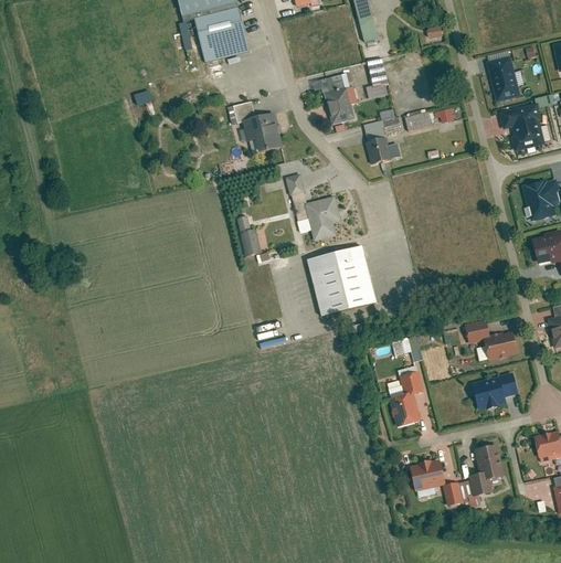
[(171,0),(178,21),(189,19),(234,7),(232,0),(171,0)]
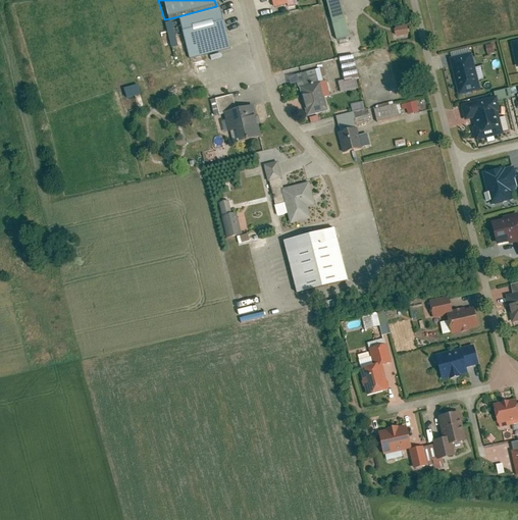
[(345,36),(335,0),(322,0),(332,39),(345,36)]
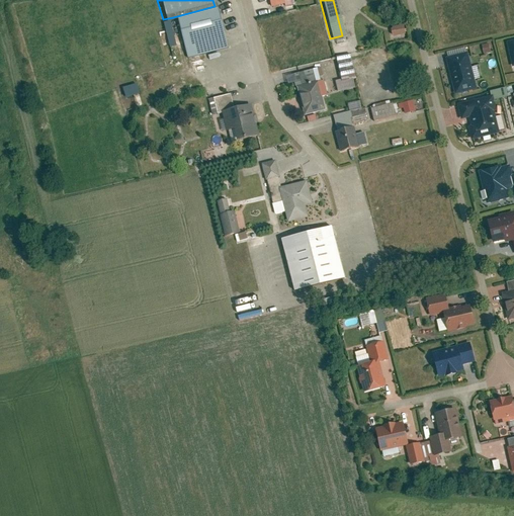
[(225,46),(215,6),(173,17),(184,57),(225,46)]
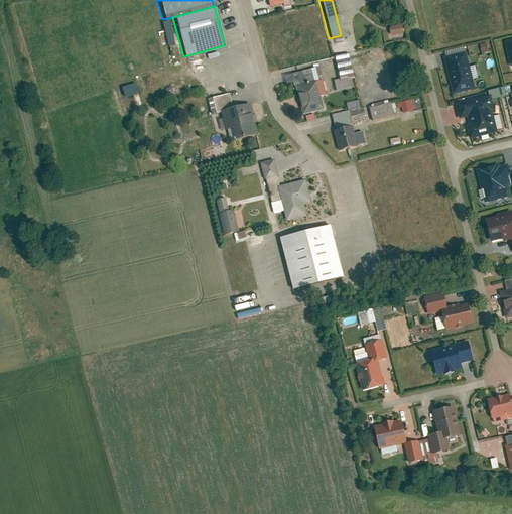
[(398,23),(385,25),(387,34),(400,32),(398,23)]
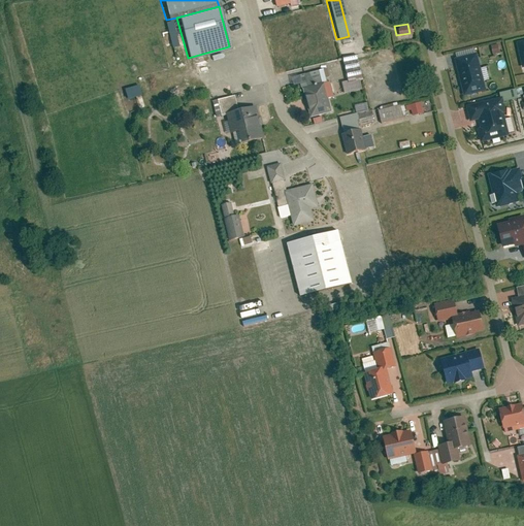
[(523,64),(523,39),(513,42),(519,66),(523,64)]
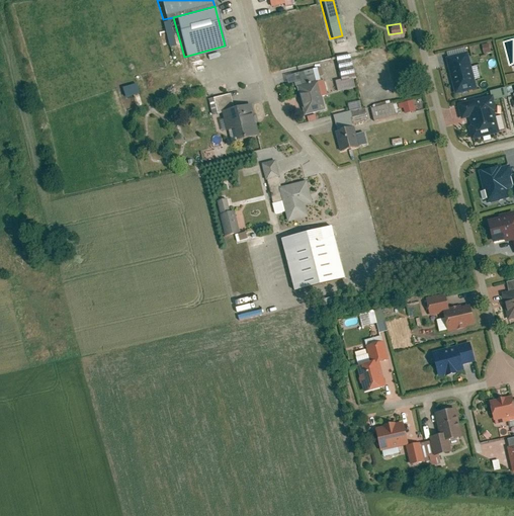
[(485,41),(479,44),(480,51),(487,50),(485,41)]
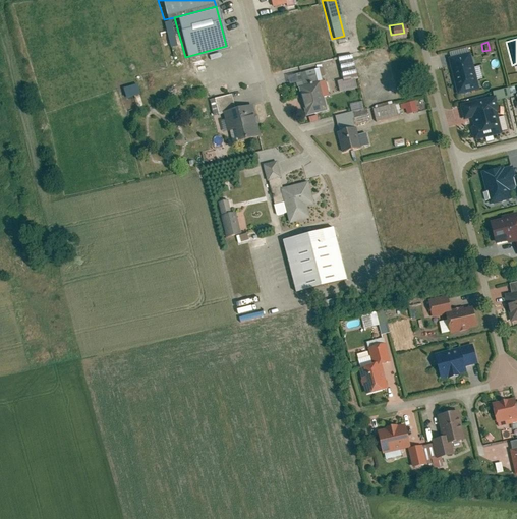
[(474,85),(466,50),(444,56),(453,91),(474,85)]
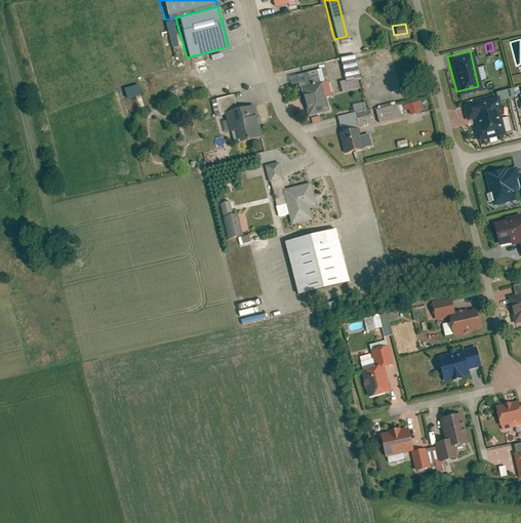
[(351,51),(335,55),(341,75),(356,71),(351,51)]
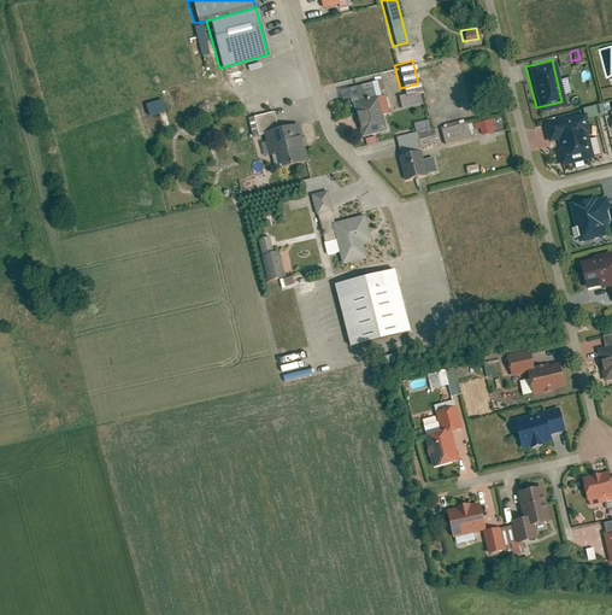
[(371,80),(346,86),(349,100),(375,94),(371,80)]
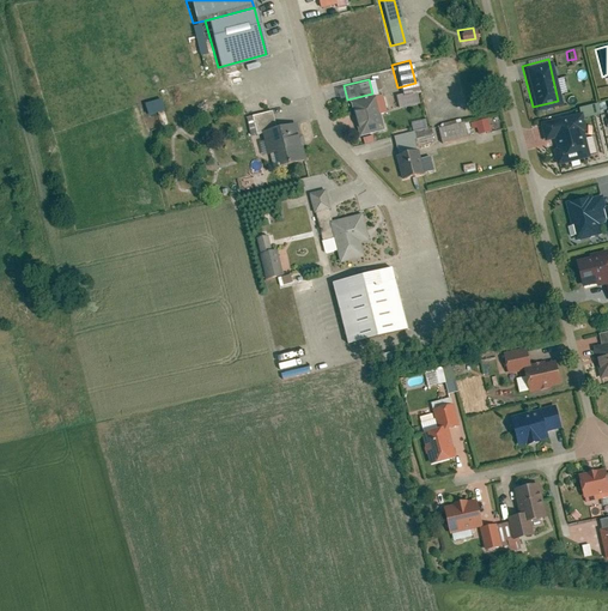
[(372,94),(347,100),(356,134),(382,128),(377,113),(383,110),(378,91),(372,94)]
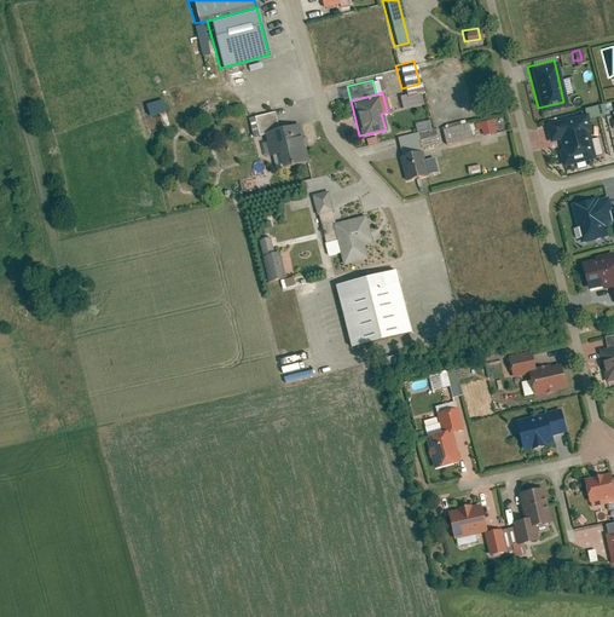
[(581,108),(583,111),(545,121),(550,139),(554,138),(561,166),(591,159),(584,131),(589,130),(585,117),(602,113),(600,103),(581,108)]
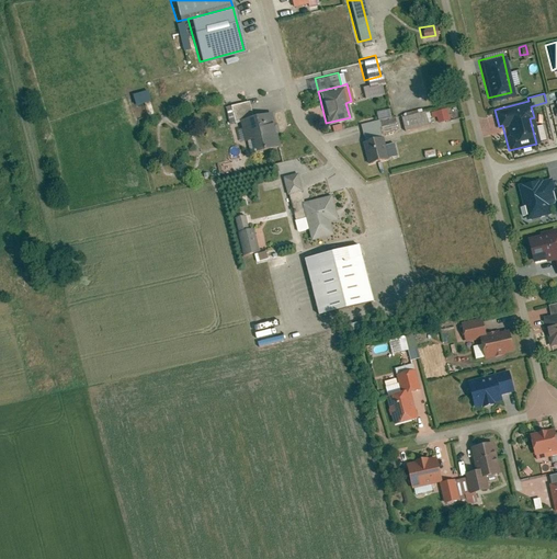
[(226,124),(238,121),(247,153),(277,146),(269,112),(249,116),(245,100),(222,105),(226,124)]
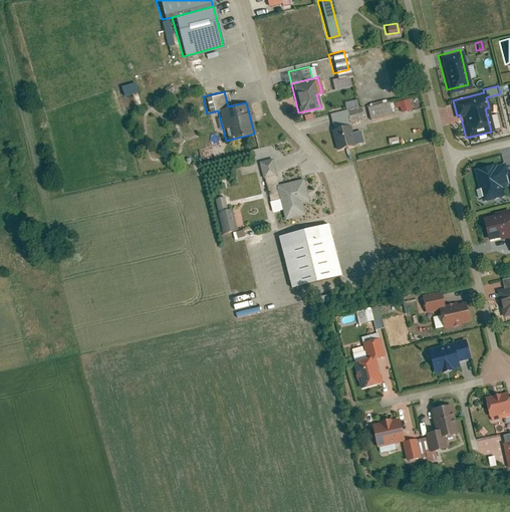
[(406,97),(392,100),(394,106),(397,105),(398,110),(409,108),(406,97)]
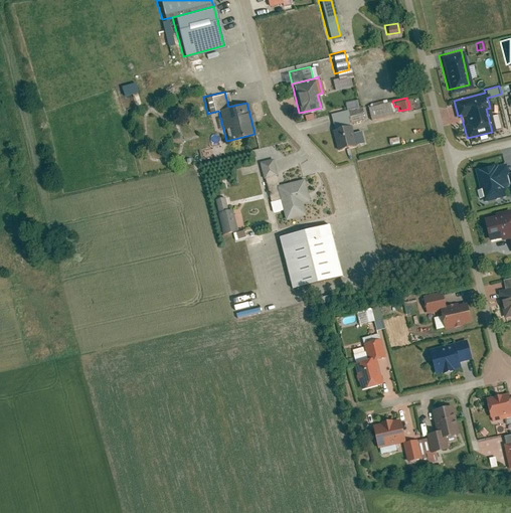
[(388,101),(366,106),(368,118),(391,113),(388,101)]
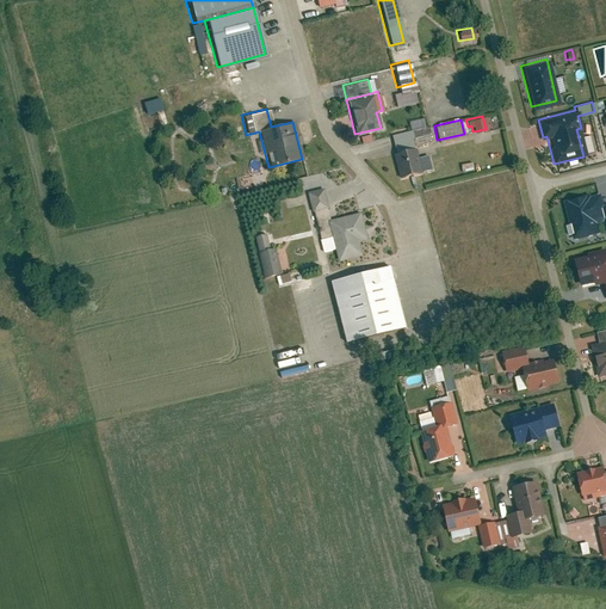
[(427,127),(409,130),(412,143),(431,139),(427,127)]
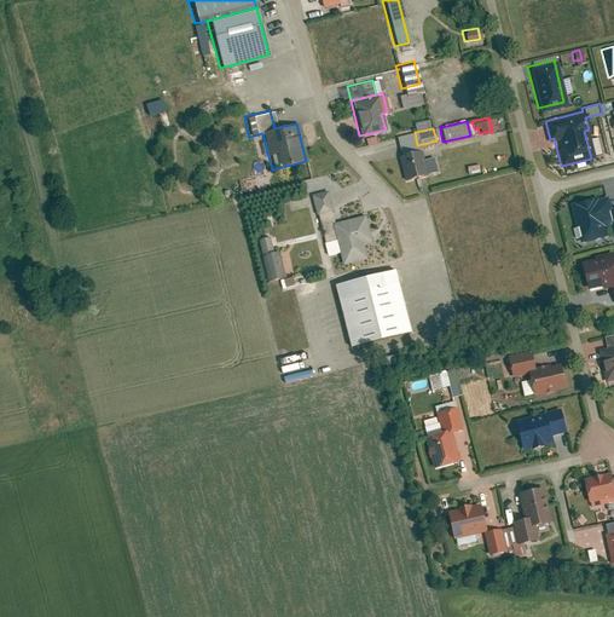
[(412,132),(398,134),(400,148),(415,145),(412,132)]
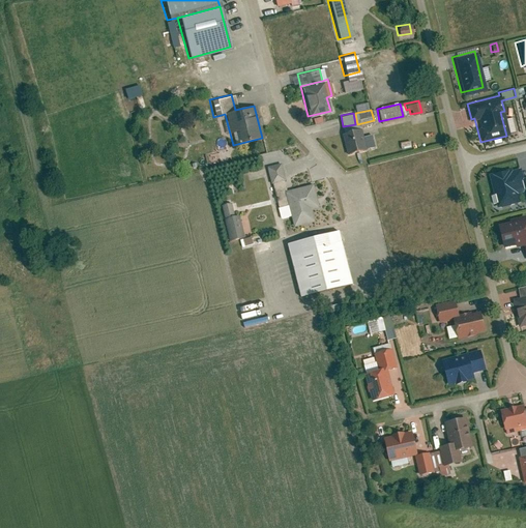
[(358,127),(340,133),(345,154),(363,149),(358,127)]
